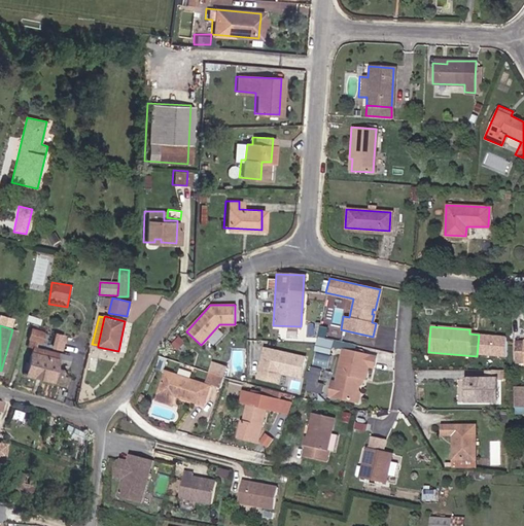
[(323,338),(325,328),(318,327),(316,337),(323,338)]
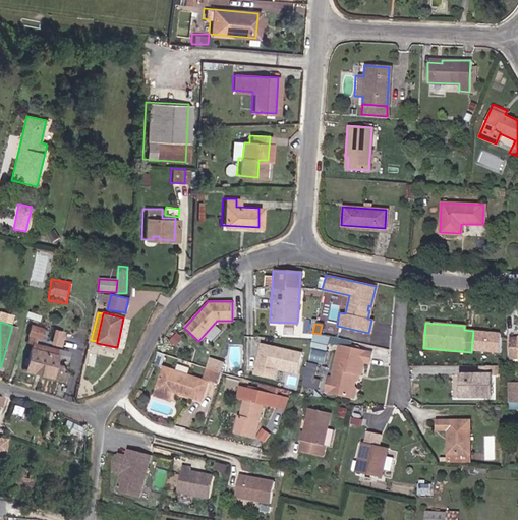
[(37,338),(40,328),(27,325),(24,334),(37,338)]
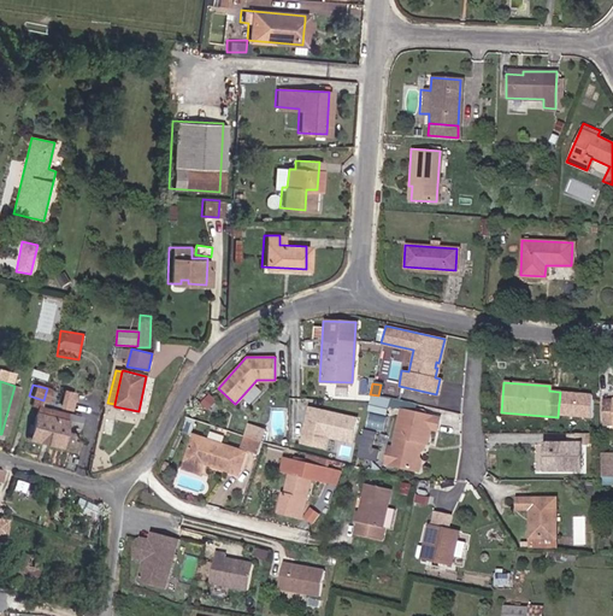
[(72,392),(59,388),(54,406),(68,410),(72,392)]
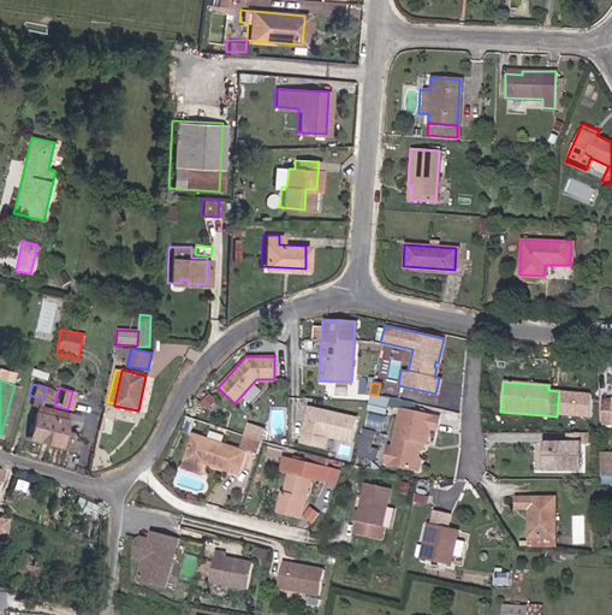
[(611,397),(599,397),(600,424),(611,424),(611,426),(611,397)]
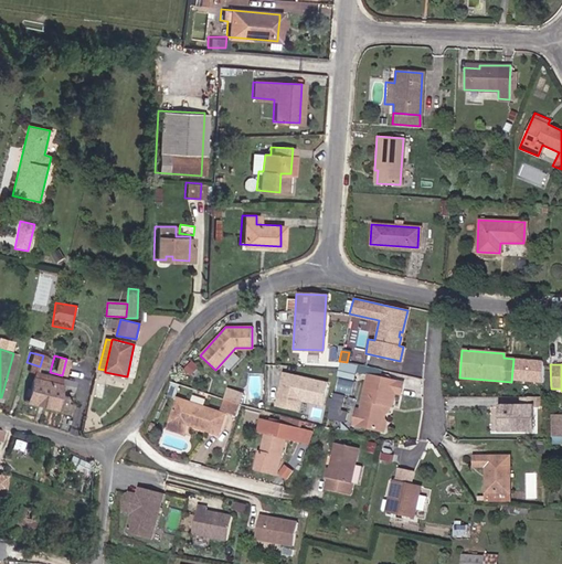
[(351,379),(353,369),(339,365),(337,375),(351,379)]
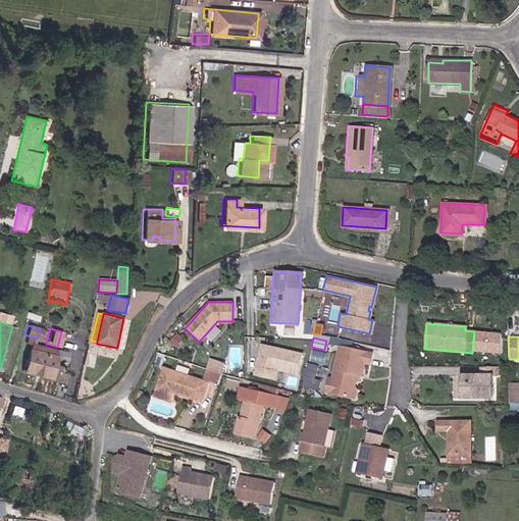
[(52,357),(54,350),(29,343),(22,369),(48,375),(51,364),(52,357)]
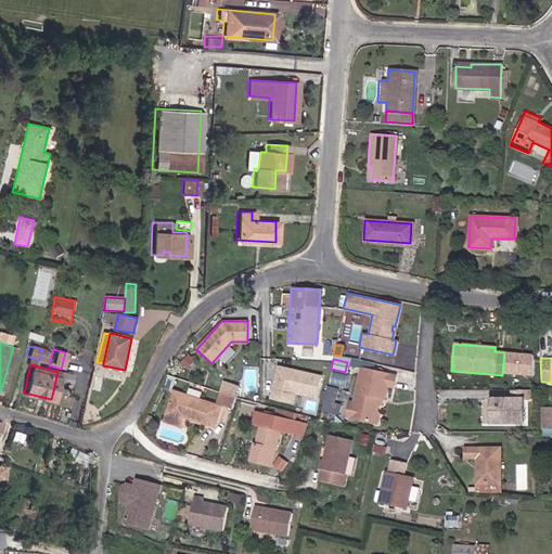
[(384,397),(387,383),(393,384),(395,374),(361,366),(354,400),(354,401),(355,403),(351,415),(373,420),(375,411),(377,402),(376,401),(375,399),(376,395),(382,396),(384,397)]
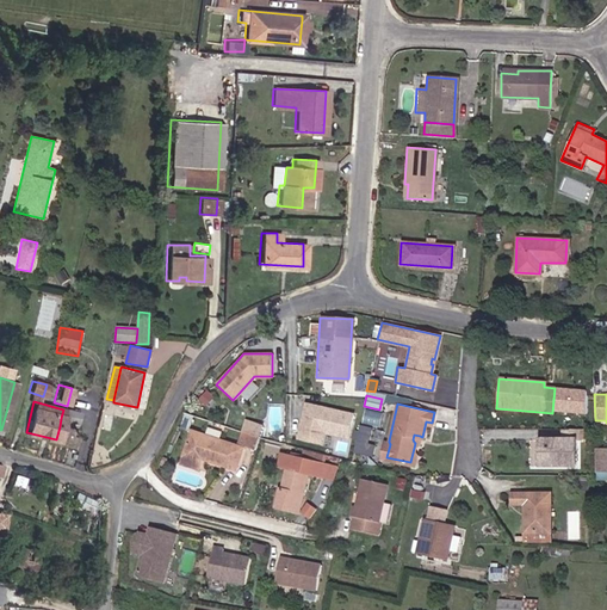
[(350,414),(305,405),(298,437),(320,442),(322,431),(345,436),(350,414)]
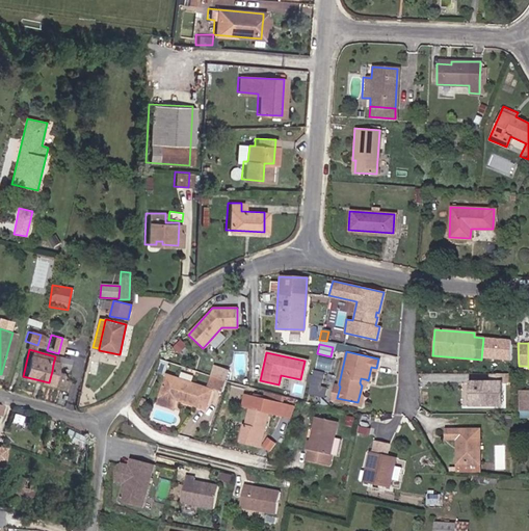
[(64,367),(67,359),(55,356),(53,364),(64,367)]
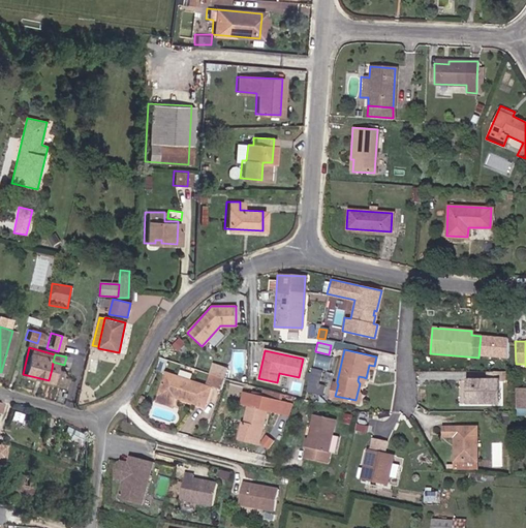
[(59,376),(60,371),(52,369),(49,380),(62,383),(63,377),(59,376)]
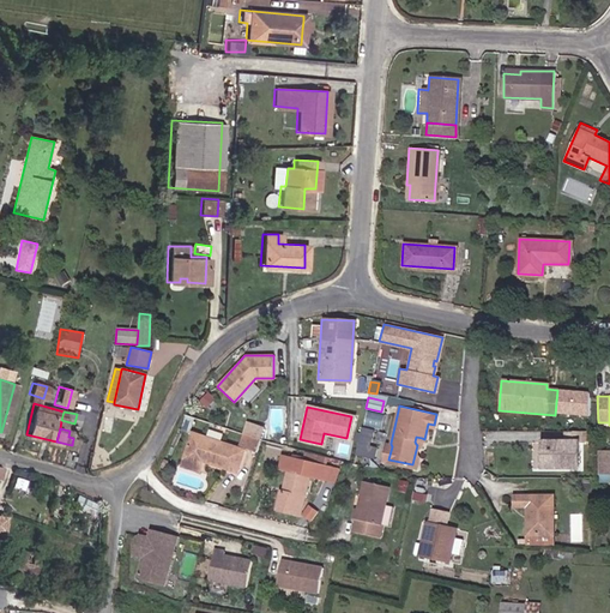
[(577,469),(577,444),(579,444),(579,432),(562,432),(562,443),(559,443),(559,446),(554,446),(554,443),(541,443),(542,469),(577,469)]
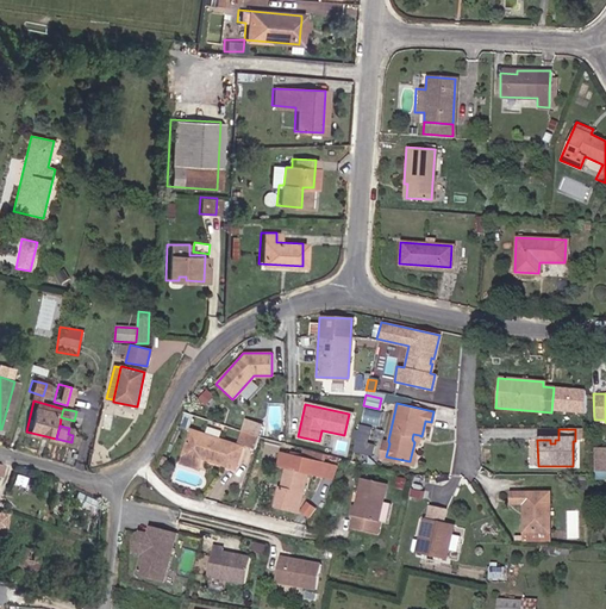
[(233,468),(242,447),(191,430),(180,461),(197,468),(200,458),(233,468)]
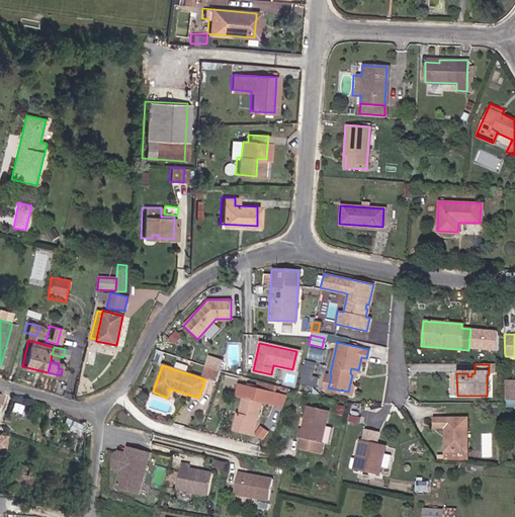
[(216,381),(220,371),(204,365),(201,372),(208,374),(206,378),(216,381)]
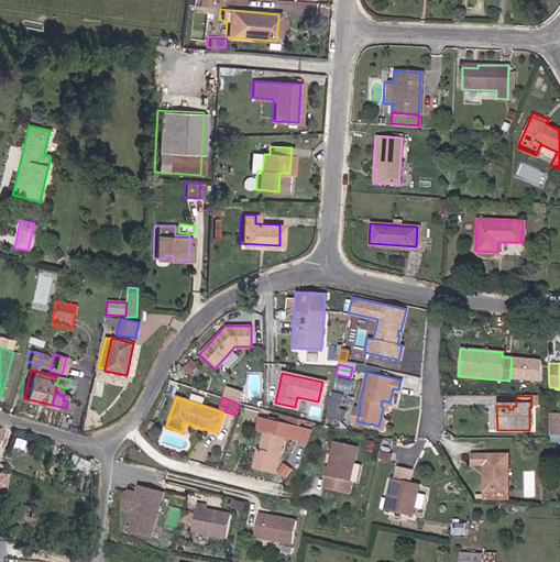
[(331,420),(335,409),(327,407),(325,418),(331,420)]
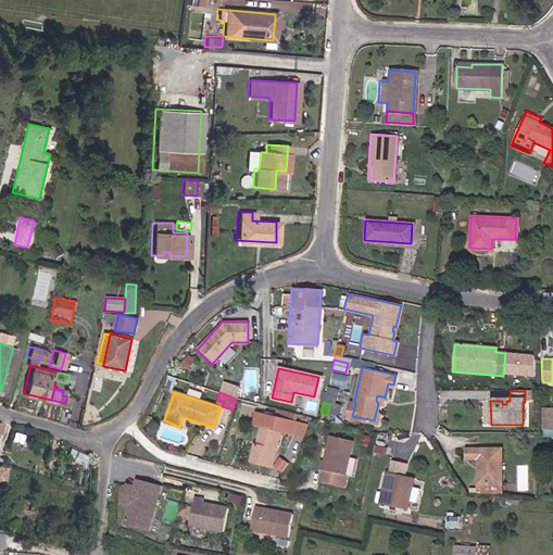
[(541,433),(552,433),(552,405),(541,406),(541,433)]
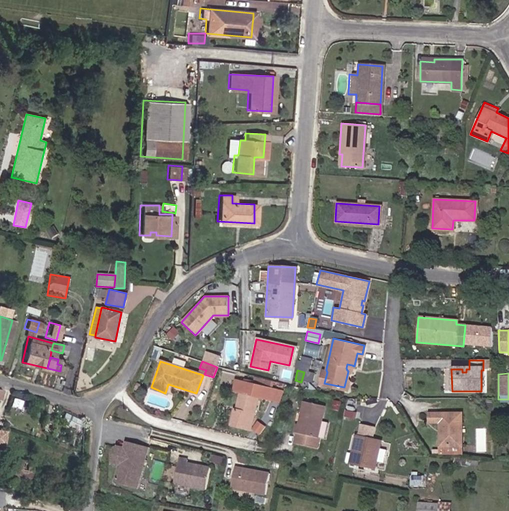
[(254,382),(272,384),(273,378),(255,376),(254,382)]
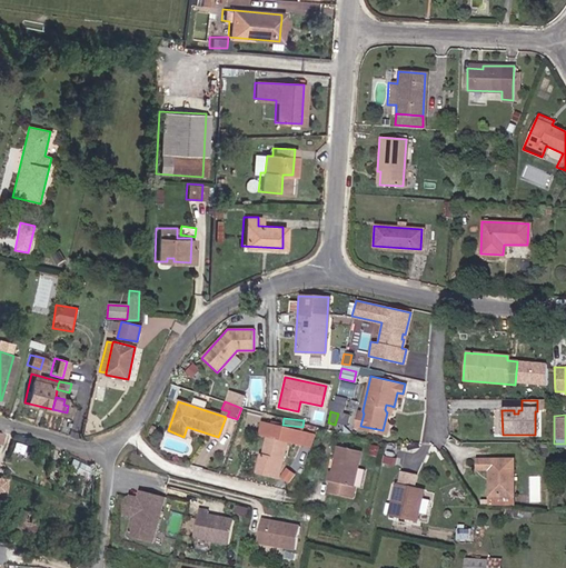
[(277,477),(286,440),(297,444),(300,431),(260,422),(257,434),(266,436),(261,455),(259,455),(255,471),(277,477)]
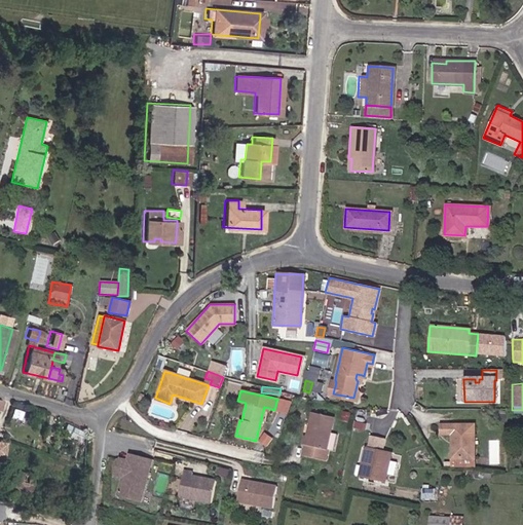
[(19,420),(21,412),(11,409),(9,417),(19,420)]
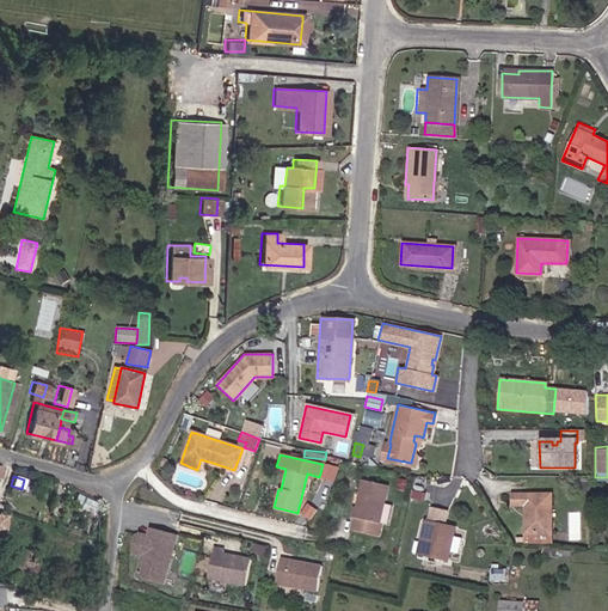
[(378,523),(381,503),(386,484),(361,480),(355,507),(351,506),(349,517),(352,518),(349,530),(375,536),(378,523)]
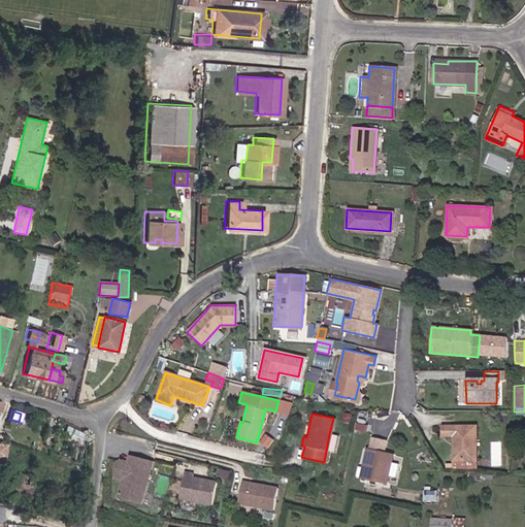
[(474,460),(474,426),(440,426),(440,435),(451,435),(452,460),(474,460)]
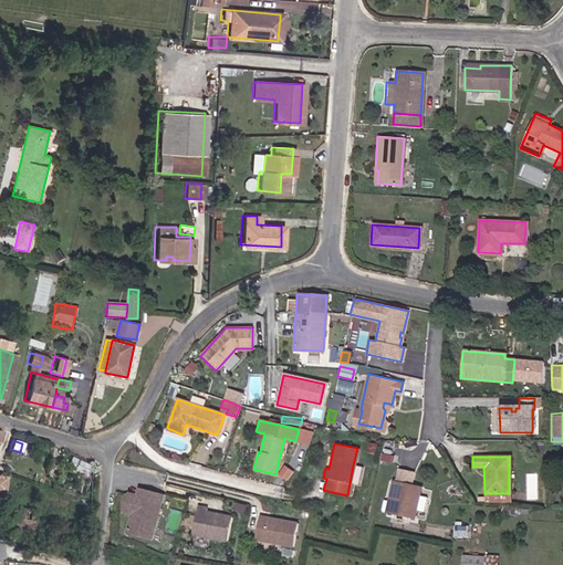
[(74,471),(79,463),(68,458),(63,466),(74,471)]
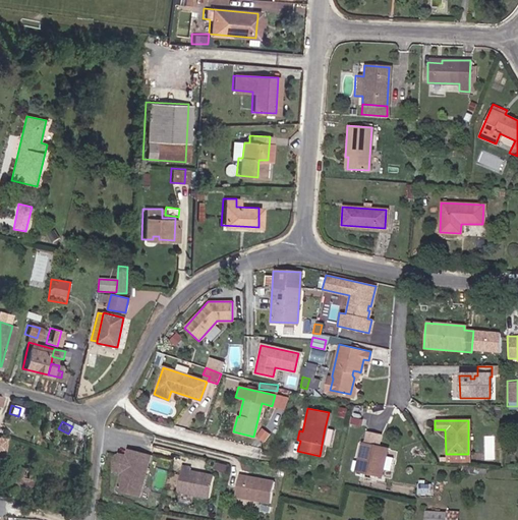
[(328,446),(332,429),(325,428),(322,445),(328,446)]
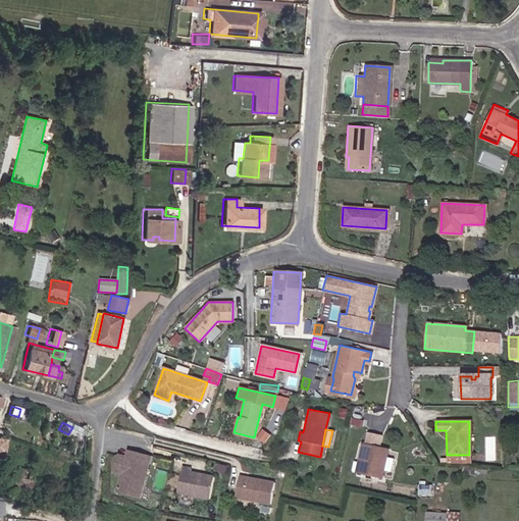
[(384,457),(386,450),(375,447),(378,435),(366,433),(363,445),(361,444),(357,461),(355,471),(380,477),(382,469),(390,471),(393,458),(384,457)]
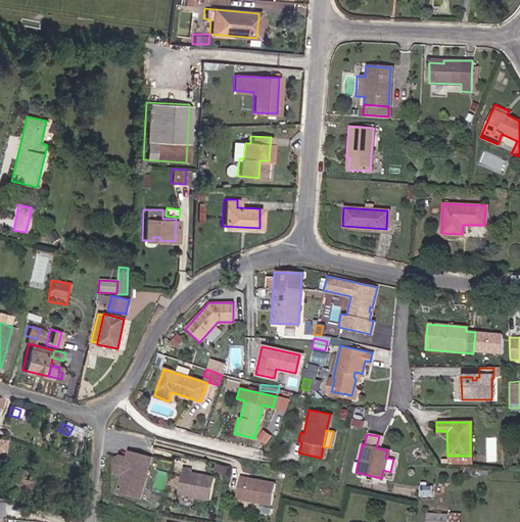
[(137,497),(147,455),(131,451),(129,459),(115,455),(111,471),(120,473),(114,492),(137,497)]
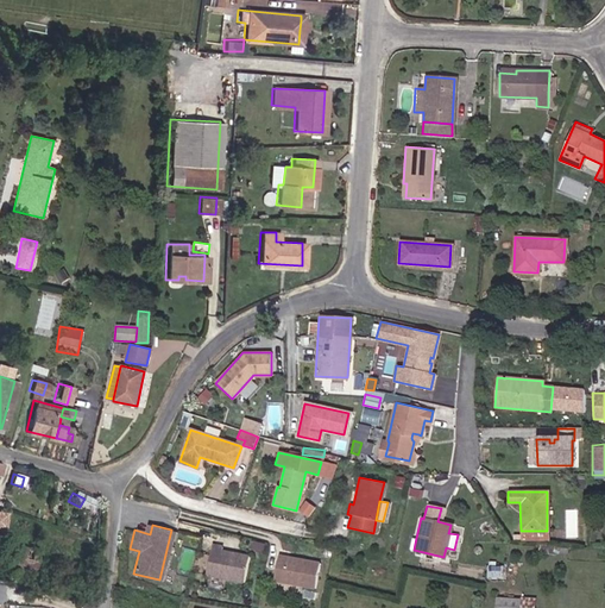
[(16,545),(11,563),(26,566),(31,549),(16,545)]
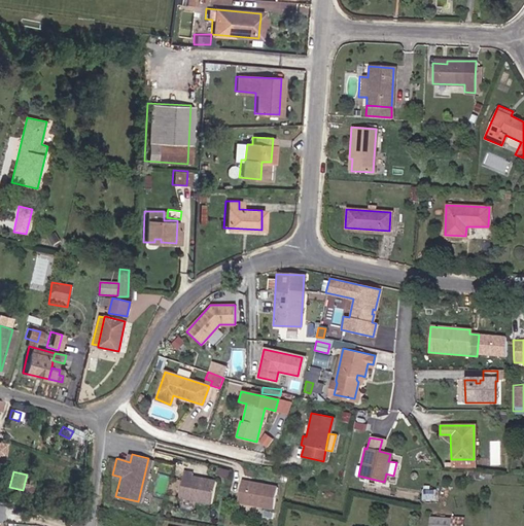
[(209,503),(213,481),(201,479),(199,480),(197,479),(195,478),(189,476),(190,474),(182,471),(177,497),(209,503)]
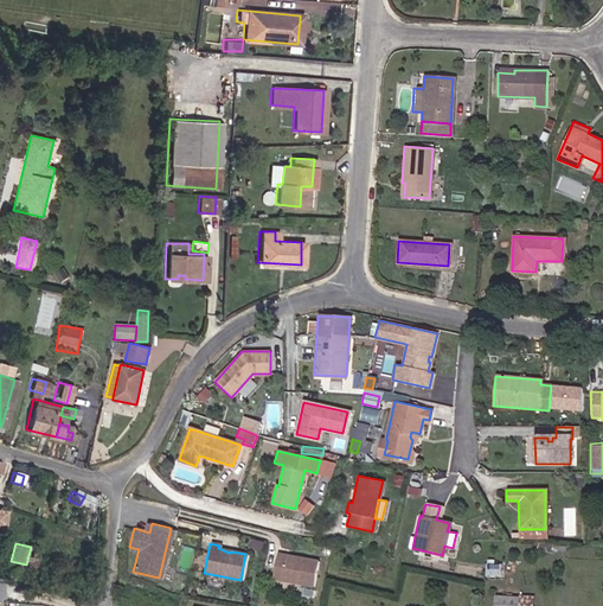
[(312,586),(316,561),(302,559),(300,560),(295,560),(294,556),(276,554),(271,578),(312,586)]
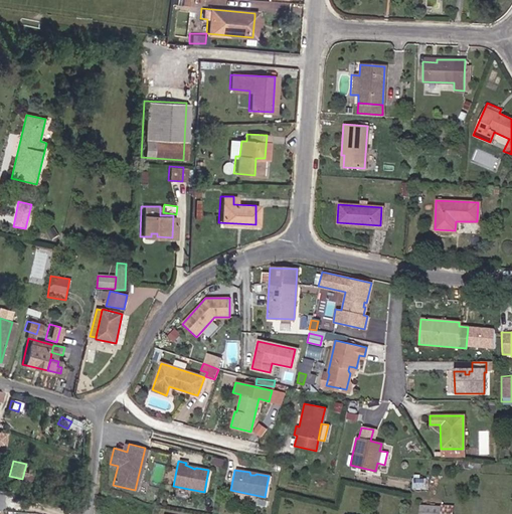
[(439,505),(439,500),(418,499),(418,511),(438,513),(451,513),(452,506),(439,505)]
